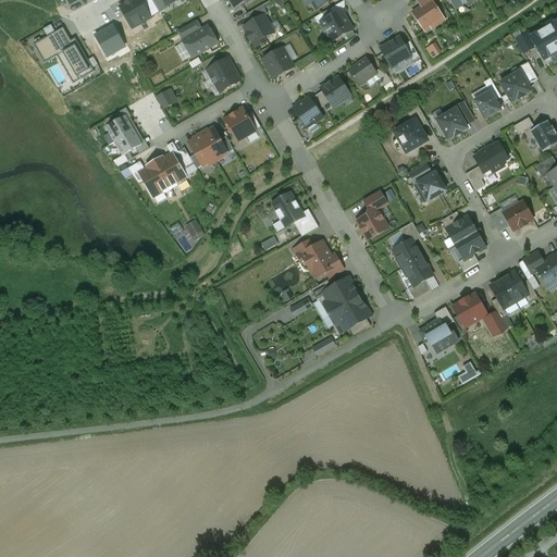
[(168,5),(163,0),(152,0),(160,13),(169,9),(168,5)]
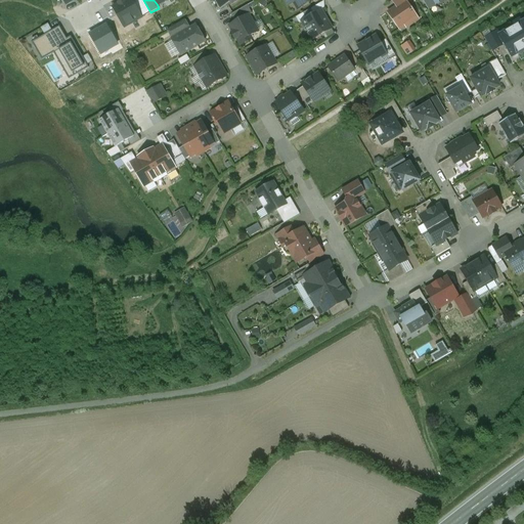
[(214,0),(221,10),(238,0),(214,0)]
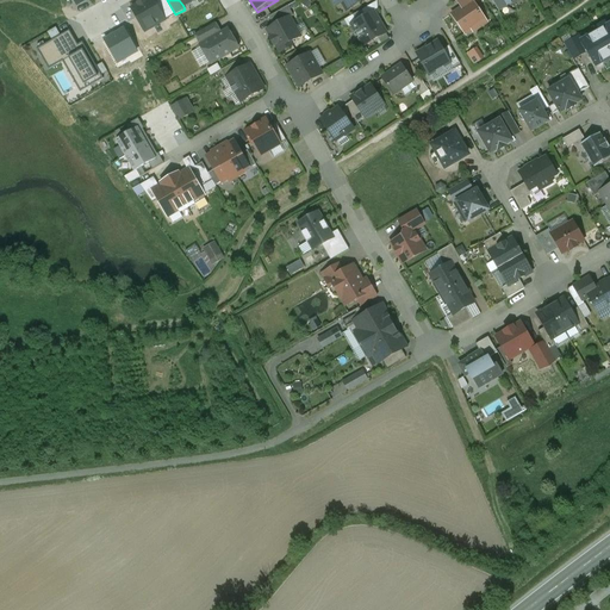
[(340,0),(347,11),(365,0),(340,0)]
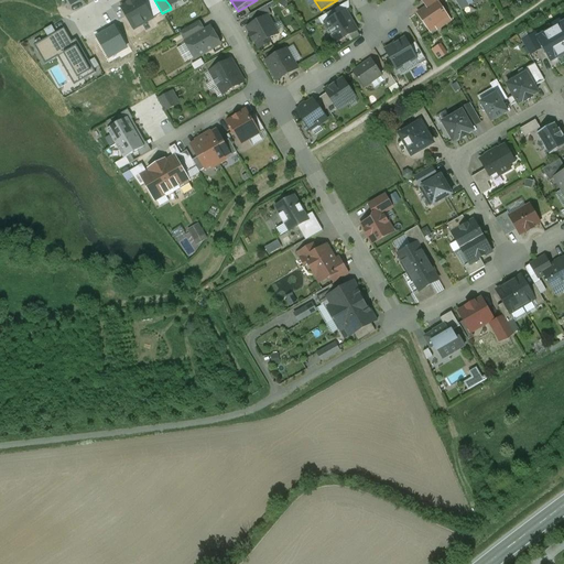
[(454,0),(462,11),(474,3),(473,1),(474,0),(454,0)]
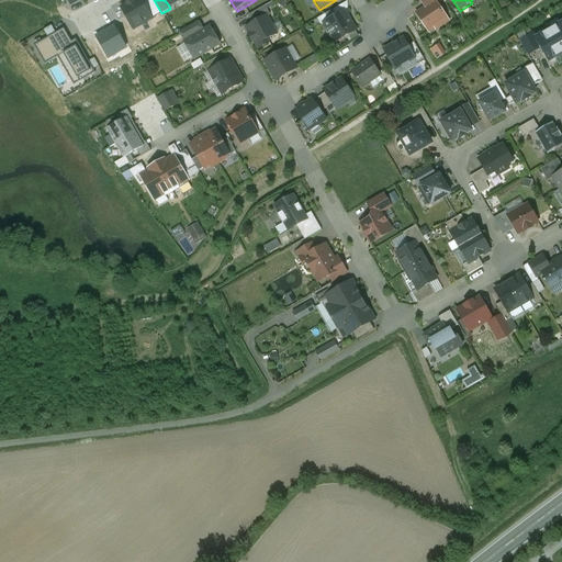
[(425,8),(416,14),(428,32),(439,24),(440,26),(449,21),(439,7),(436,1),(425,8)]
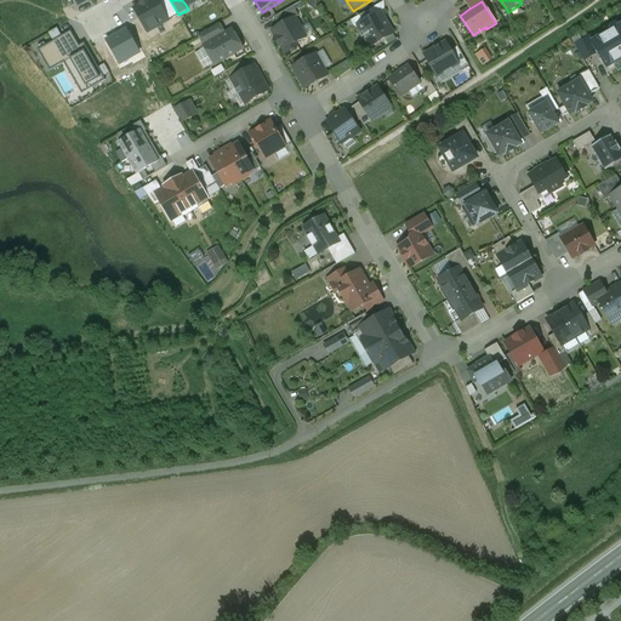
[(292,7),(274,18),(279,27),(295,18),(295,20),(298,17),(292,7)]
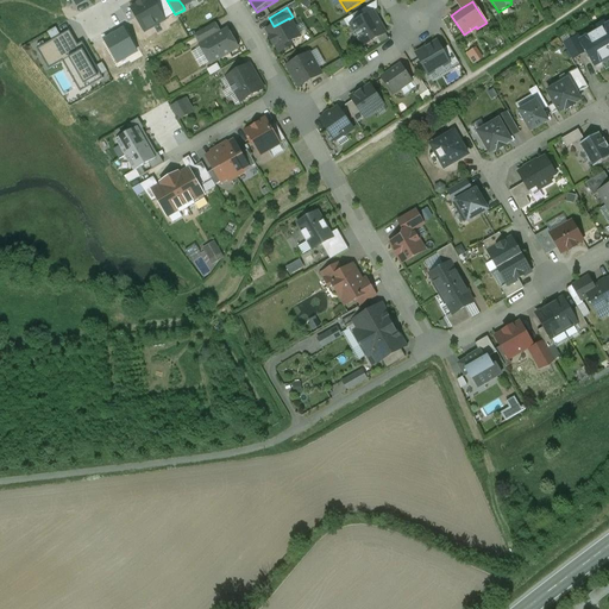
[(372,12),(360,19),(360,20),(352,25),(359,38),(364,48),(372,42),(385,33),(372,12)]
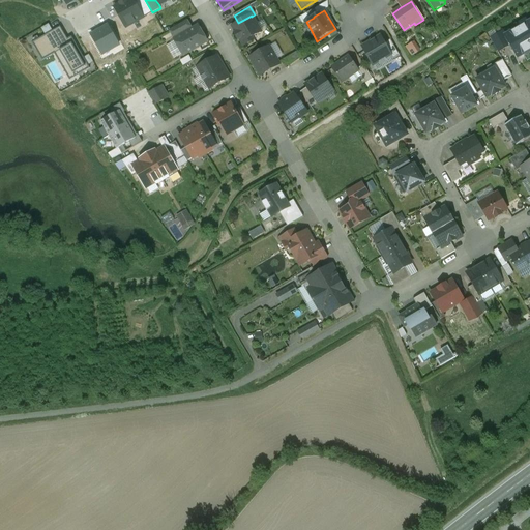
[(238,23),(233,27),(236,33),(235,34),(238,40),(240,39),(243,46),(254,40),(253,37),(261,32),(252,17),(252,16),(238,23)]
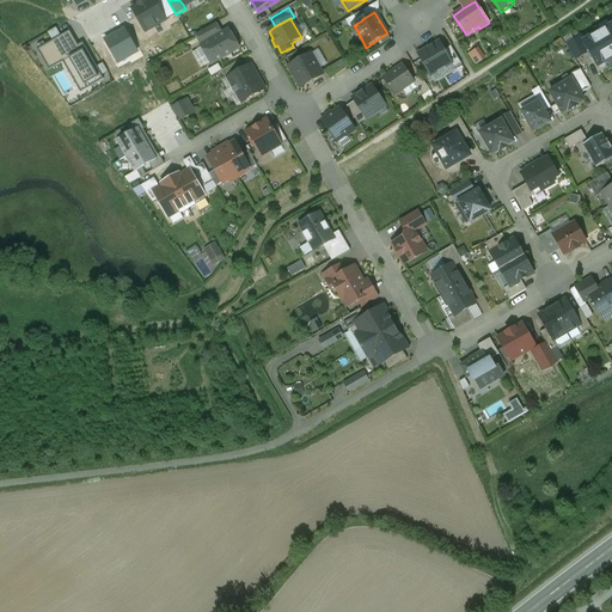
[(215,24),(196,35),(202,46),(221,35),(215,24)]
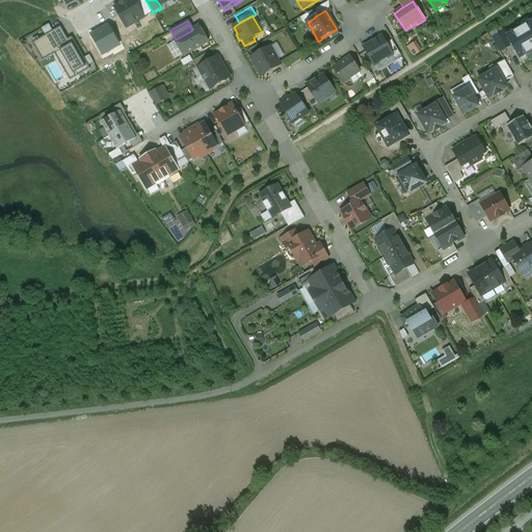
[(531,22),(509,35),(507,36),(512,46),(520,58),(526,55),(527,56),(531,53),(531,22)]
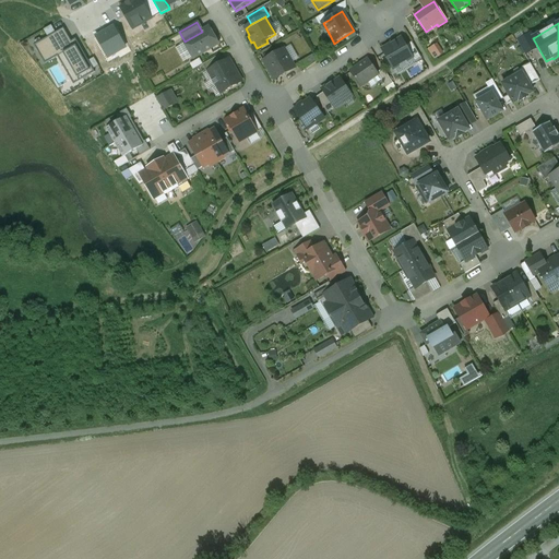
[(185,42),(183,43),(193,59),(218,45),(209,28),(202,32),(185,42)]
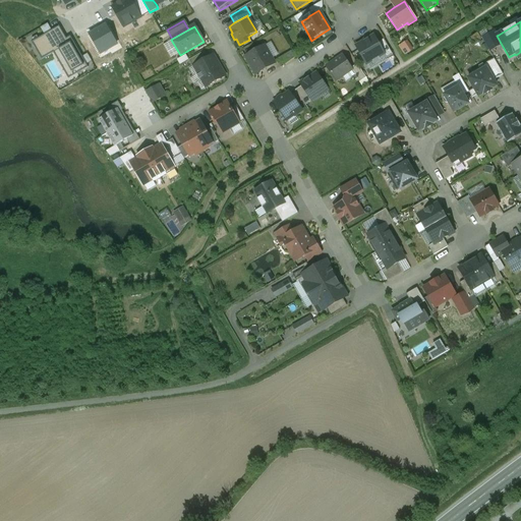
[(82,58),(70,38),(66,40),(59,27),(33,43),(42,60),(54,53),(69,79),(89,68),(87,65),(92,62),(88,55),(82,58)]
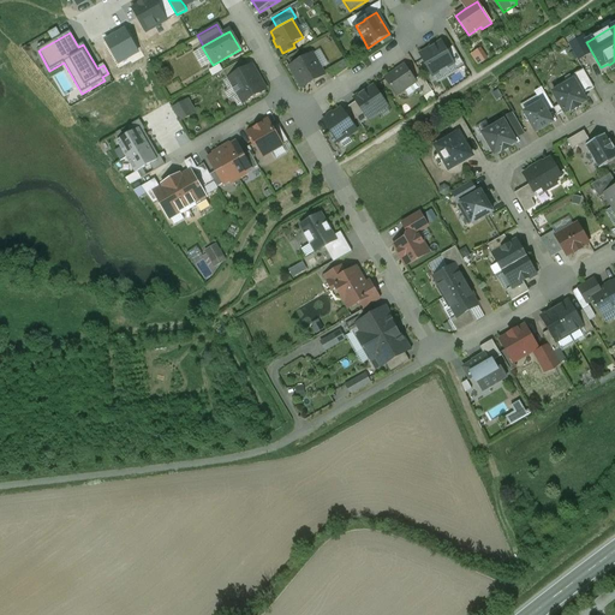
[(585,36),(569,47),(578,61),(592,53),(586,42),(589,41),(585,36)]
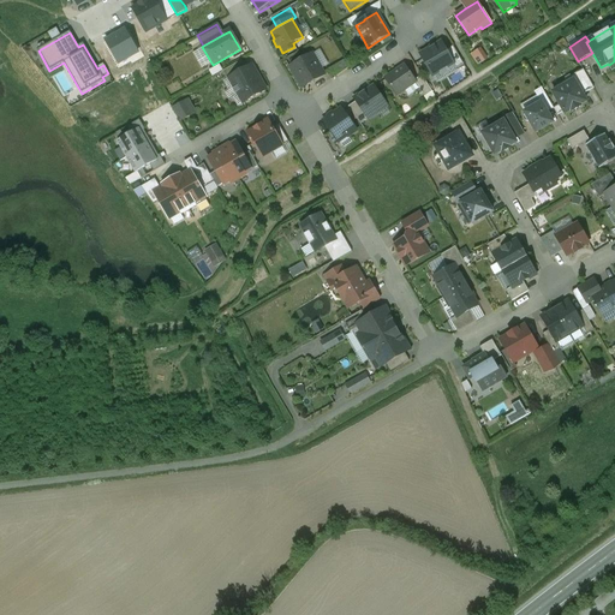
[(441,43),(421,55),(433,76),(439,72),(442,75),(447,72),(447,67),(453,64),(446,51),(441,43)]
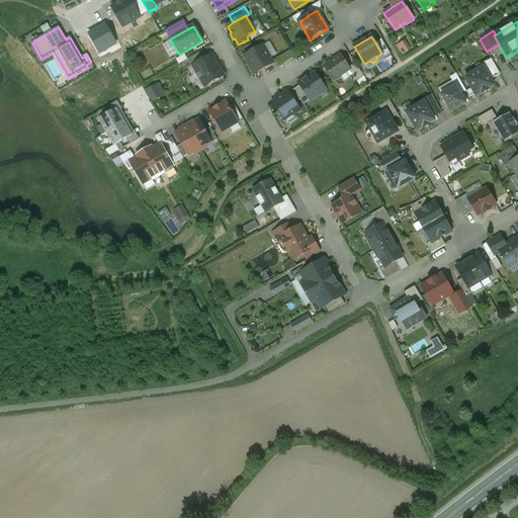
[(391,55),(381,39),(375,42),(381,54),(384,59),(391,55)]
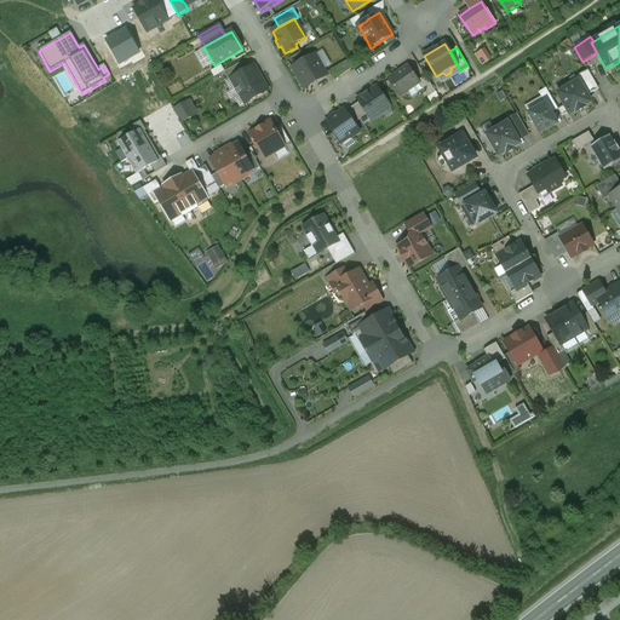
[(476,55),(483,65),(493,59),(486,47),(476,55)]
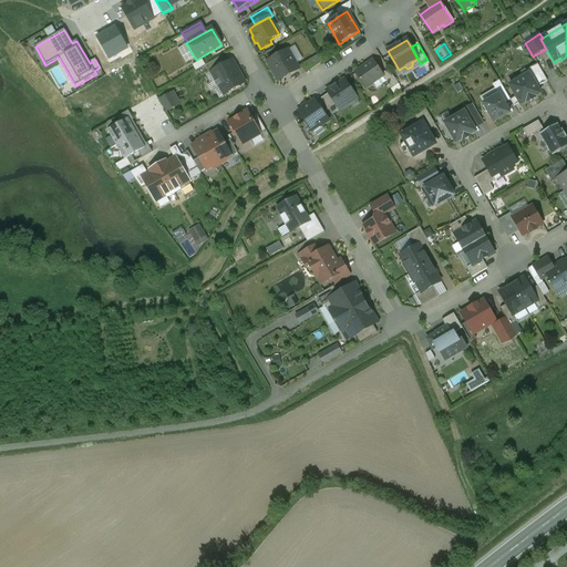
[(287,51),(268,62),(279,81),(298,70),(287,51)]
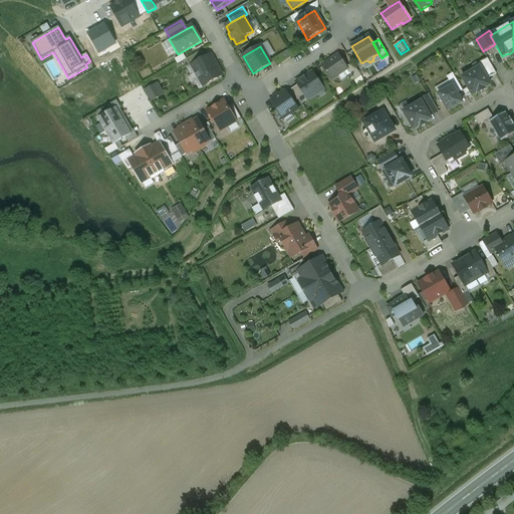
[(202,51),(186,60),(191,68),(193,66),(192,66),(206,58),(202,51)]
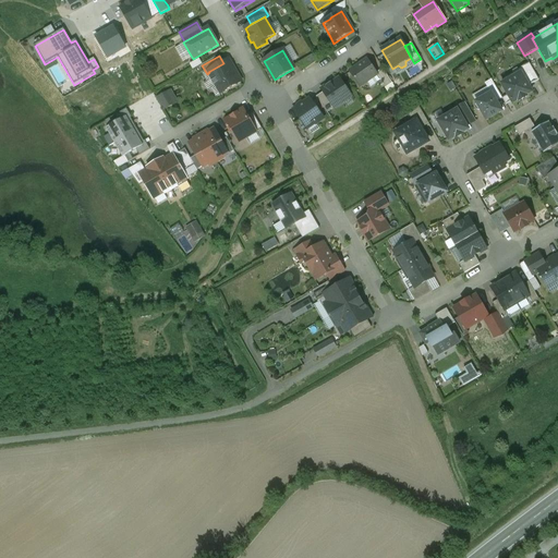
[(313,56),(295,64),(301,73),(316,62),(313,56)]
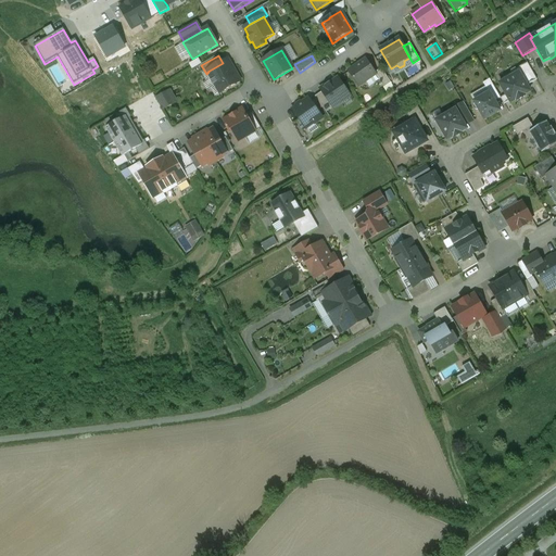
[(198,60),(190,65),(192,70),(201,64),(198,60)]
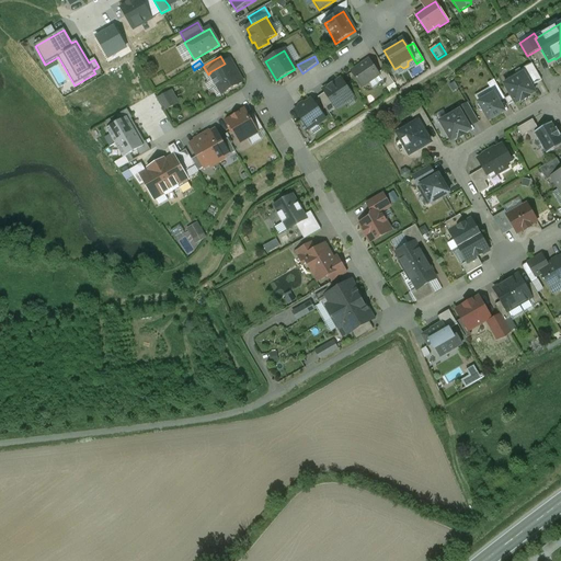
[(378,73),(369,60),(352,72),(362,88),(379,76),(378,73)]
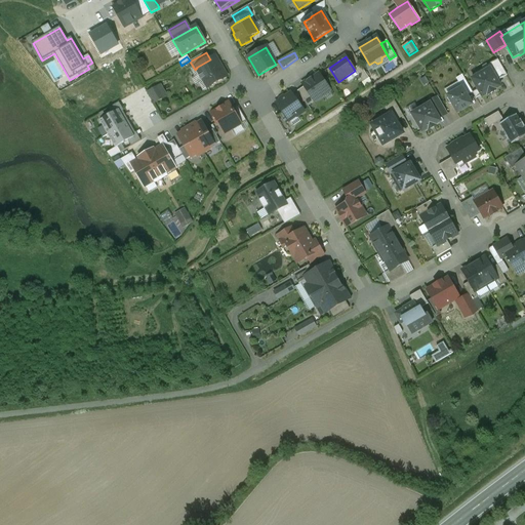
[(210,59),(196,68),(197,68),(208,88),(226,78),(221,71),(224,70),(219,64),(218,65),(213,57),(210,59)]
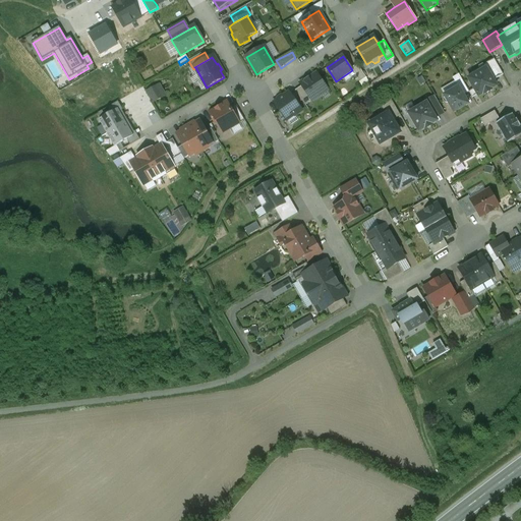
[(503,75),(494,59),(483,65),(485,69),(486,68),(494,80),(503,75)]
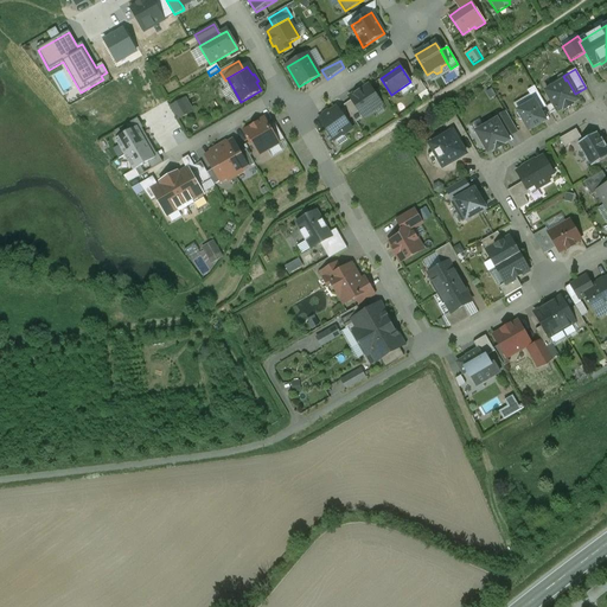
[(427,91),(416,75),(409,80),(410,82),(420,96),(427,91)]
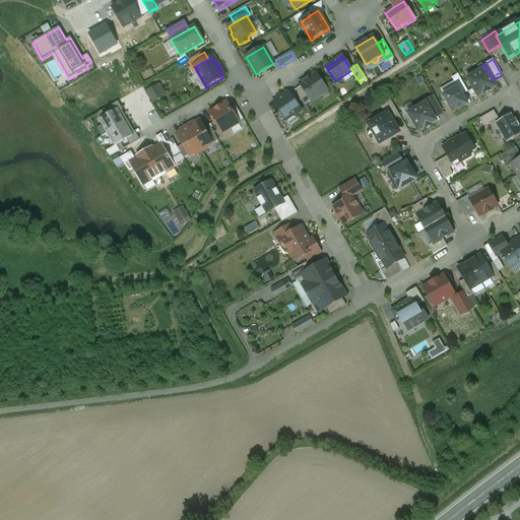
[(480,71),(478,68),(470,73),(472,76),(467,78),(473,89),(476,94),(477,96),(483,93),(483,94),(491,90),(491,89),(496,86),(493,80),(485,68),(484,69),(480,71)]
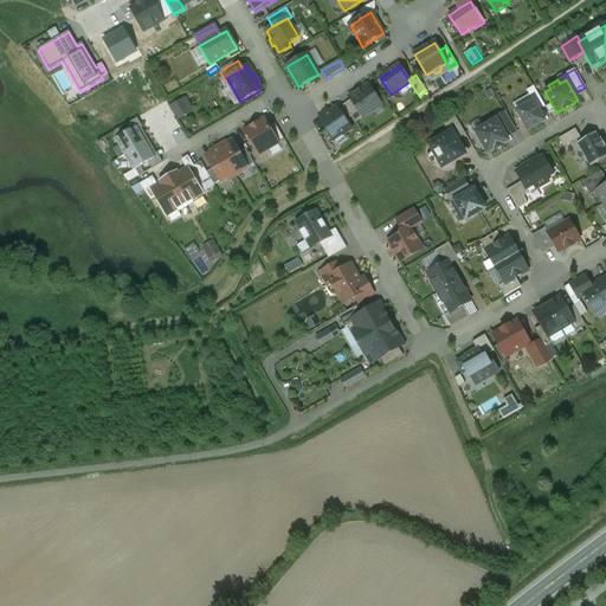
[(380,103),(368,85),(350,98),(352,101),(363,117),(372,113),(372,109),(380,103)]
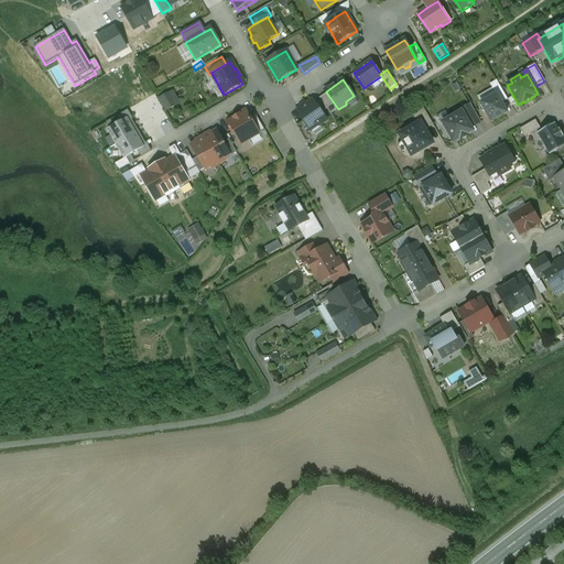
[(497,95),(502,104),(508,100),(499,85),(492,88),(497,95)]
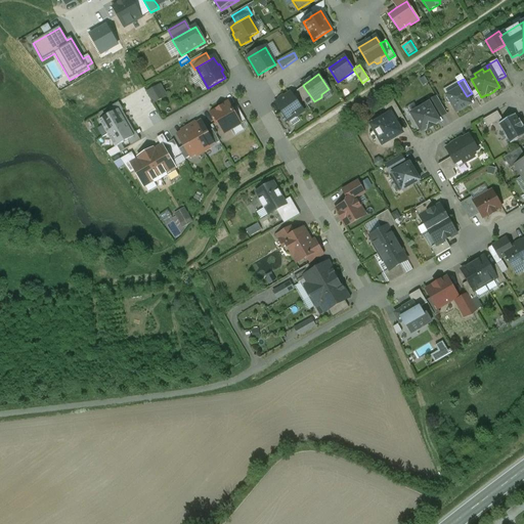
[(158,87),(148,92),(155,102),(164,98),(158,87)]
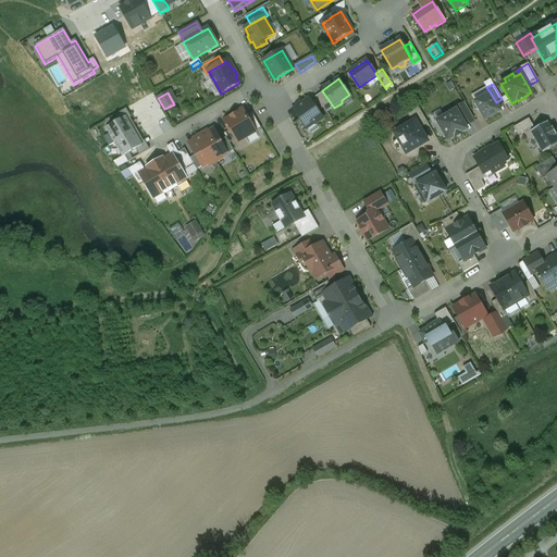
[(334,108),(323,93),(316,97),(326,113),(334,108)]
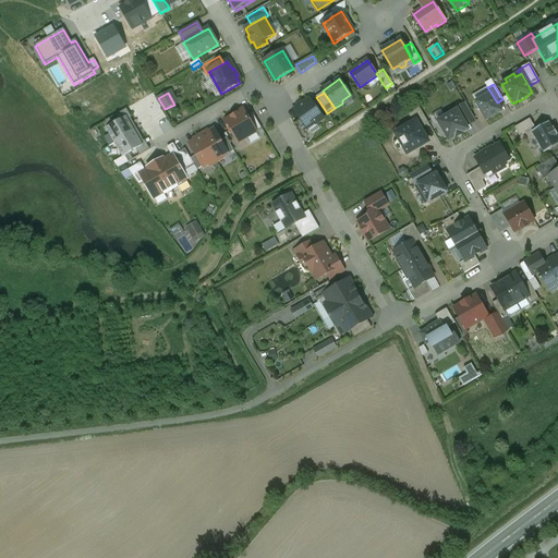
[(486,121),(501,112),(497,102),(492,94),(476,102),(476,104),(475,107),(477,111),(481,111),(486,121)]
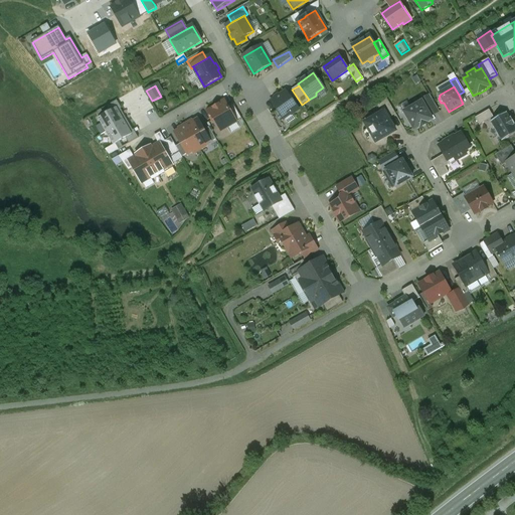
[(469,89),(464,92),(467,97),(472,94),(469,89)]
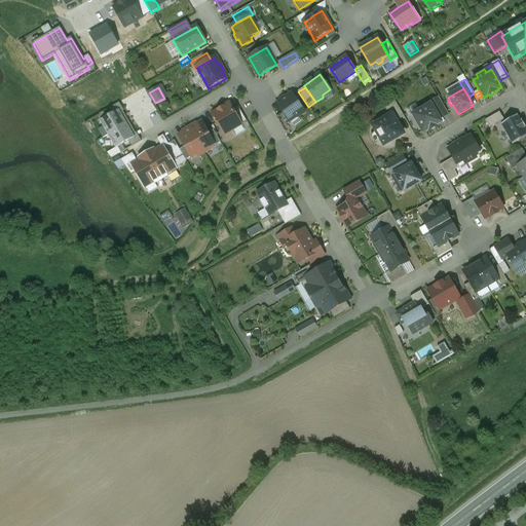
[(305,112),(292,94),(277,104),(283,112),(290,122),(290,121),(297,116),(298,117),(305,112)]
